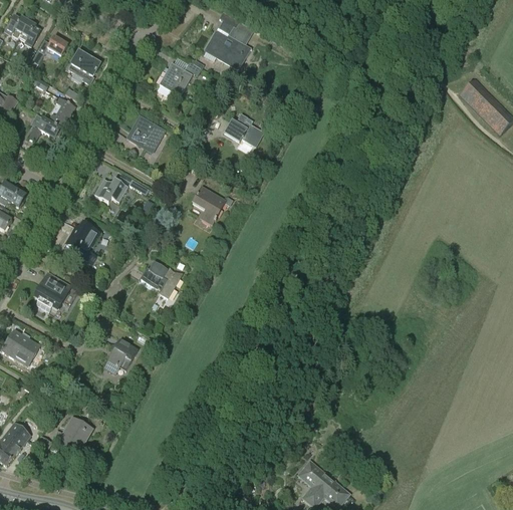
[(239,40),(242,41),(248,30),(250,27),(223,11),(220,15),(219,17),(224,20),(220,26),(222,27),(219,32),(237,42),(239,40)]
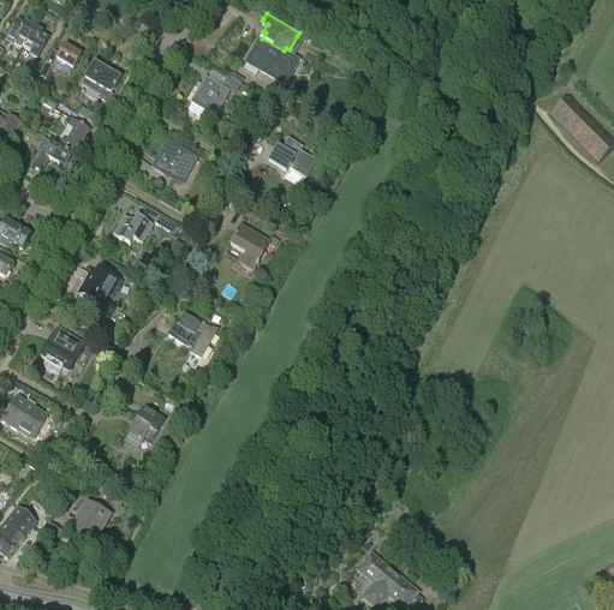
[(24,21),(18,17),(6,37),(22,46),(24,43),(23,43),(35,24),(25,18),(24,21)]
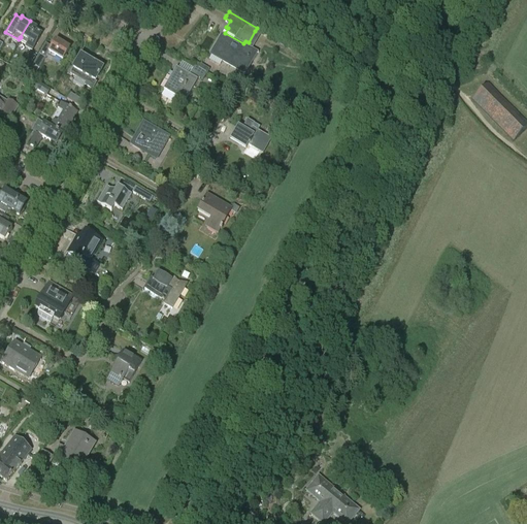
[(32,47),(42,31),(36,27),(37,25),(30,21),(20,37),(21,37),(27,41),(26,43),(32,47)]
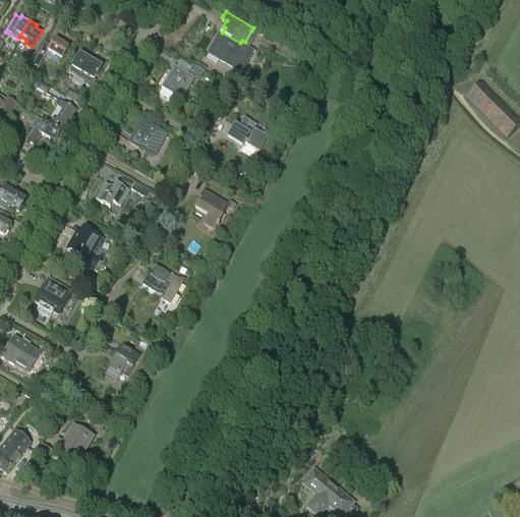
[(255,48),(245,42),(242,41),(240,43),(222,33),(219,31),(215,37),(217,38),(209,51),(241,68),(240,69),(241,70),(248,56),(250,56),(254,49),(255,48)]
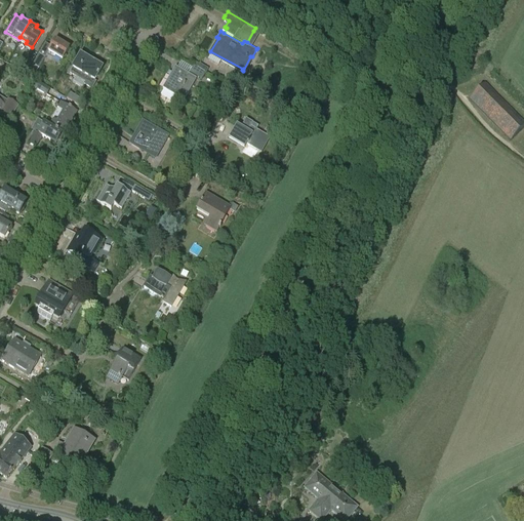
[(70,44),(56,36),(51,43),(46,40),(31,66),(37,69),(39,65),(49,48),(63,56),(70,44)]
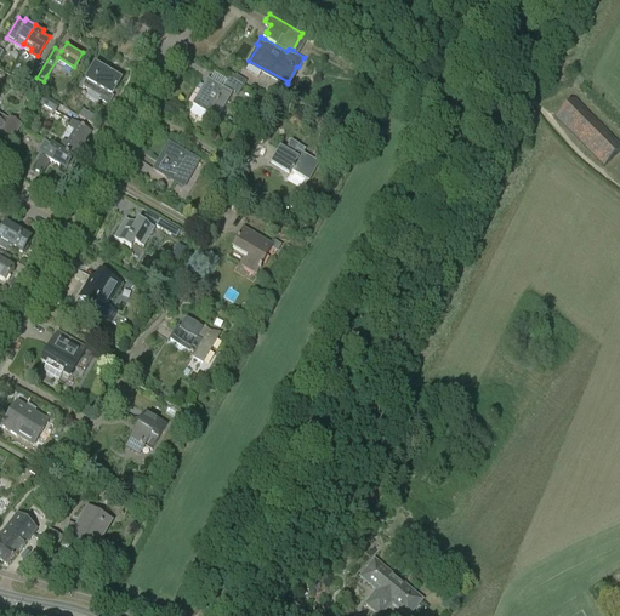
[(35,77),(43,63),(35,60),(28,72),(35,77)]
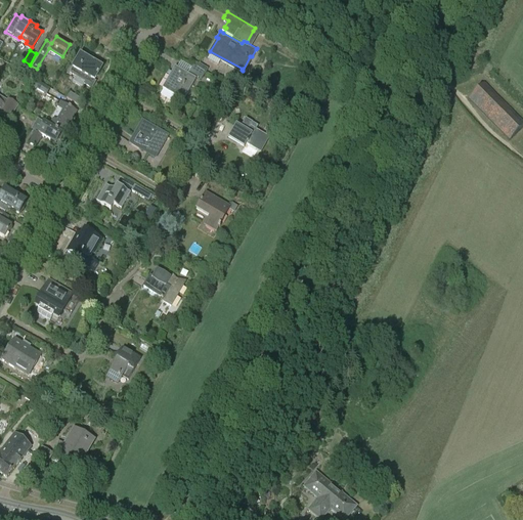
[(95,59),(81,51),(71,69),(77,72),(74,77),(83,83),(85,80),(91,83),(102,63),(100,62),(102,60),(96,57),(95,59)]
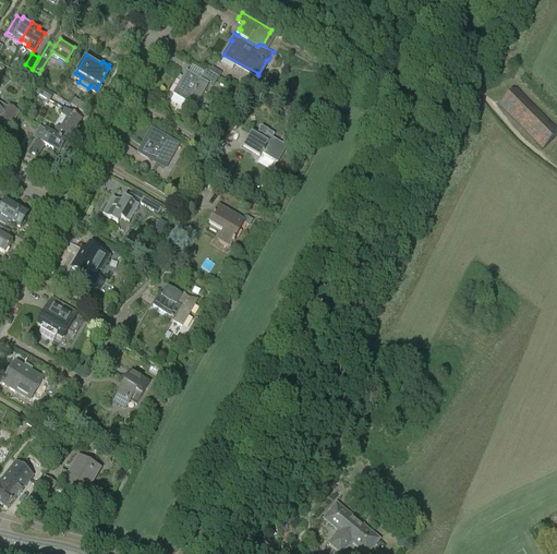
[(11,77),(16,68),(9,63),(3,73),(11,77)]
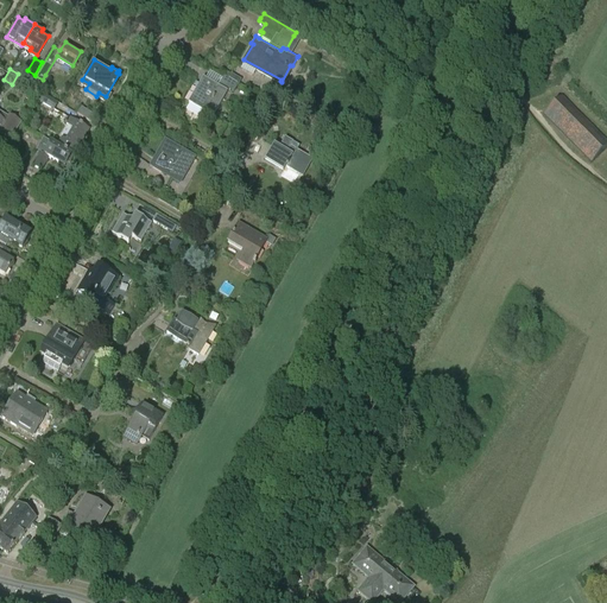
[(232,70),(229,75),(239,80),(239,81),(241,76),(232,70)]
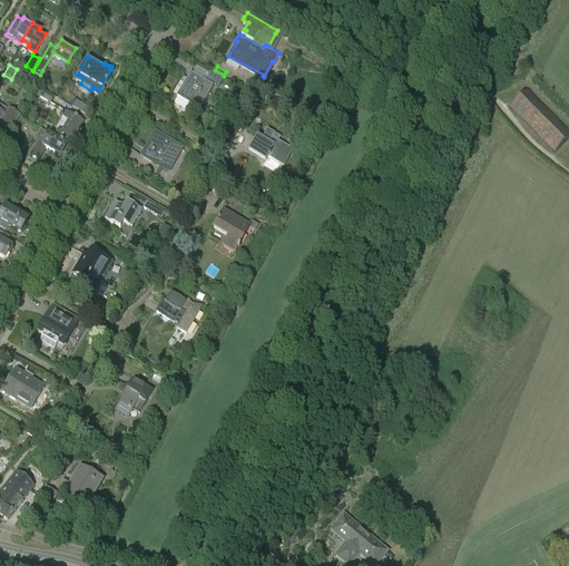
[(219,83),(224,75),(215,70),(211,68),(206,75),(219,83)]
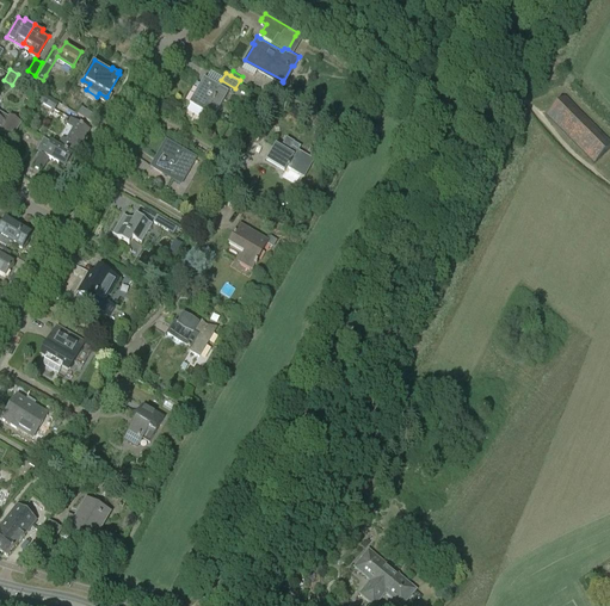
[(214,113),(229,88),(204,74),(190,99),(214,113)]
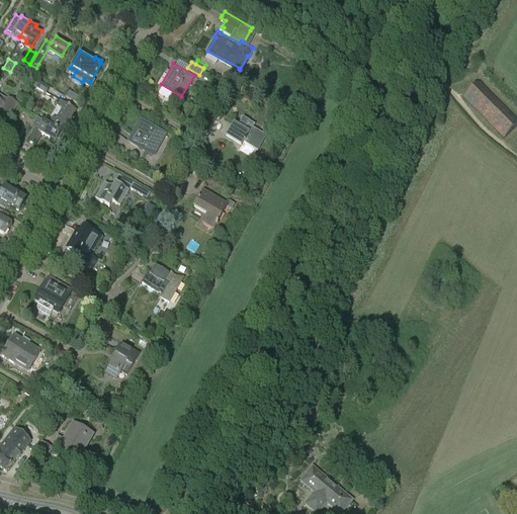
[(47,91),(51,85),(36,77),(33,83),(47,91)]
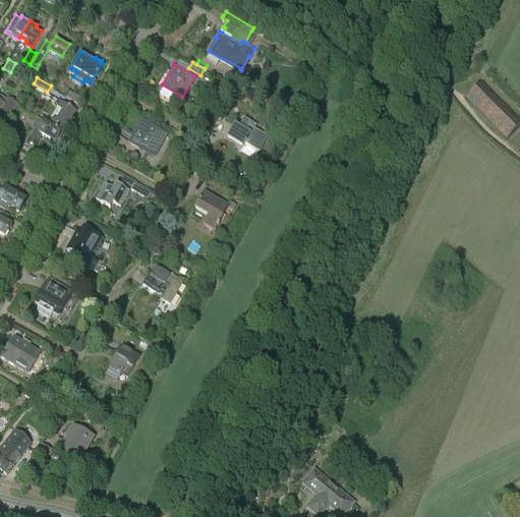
[(507,135),(519,122),(519,116),(481,78),(466,94),(507,135)]
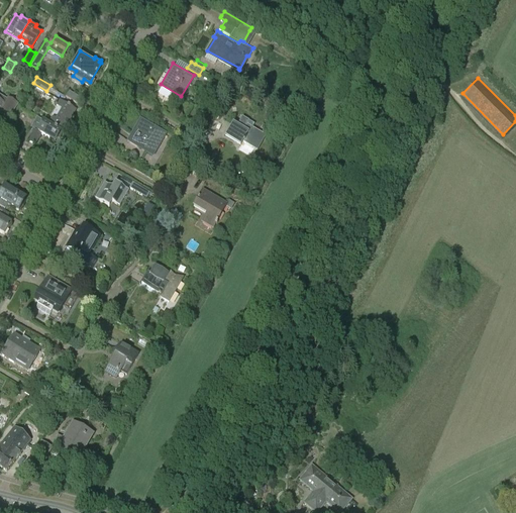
[(80,101),(83,96),(69,88),(66,93),(80,101)]
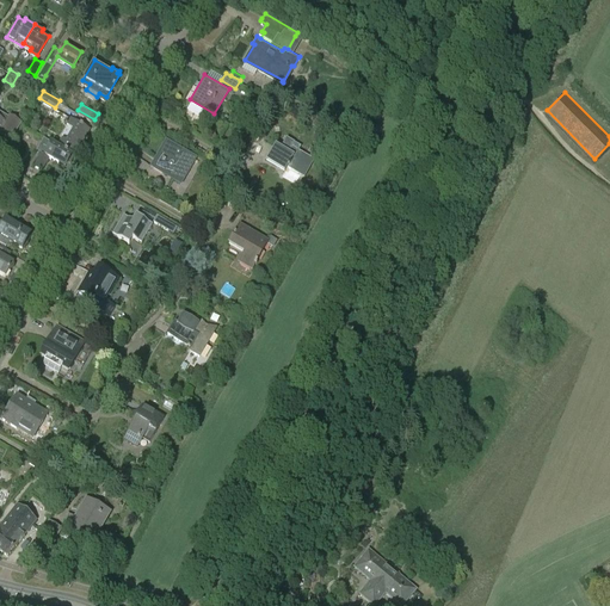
[(12,131),(22,115),(11,109),(8,112),(0,106),(0,134),(5,127),(12,131)]
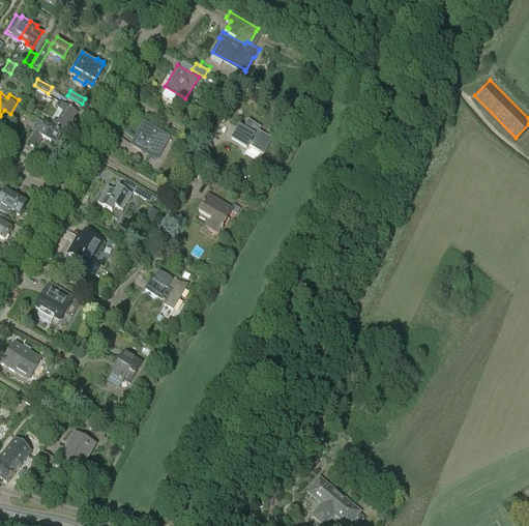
[(64,133),(77,110),(60,99),(57,104),(64,108),(58,119),(54,116),(50,124),(64,133)]
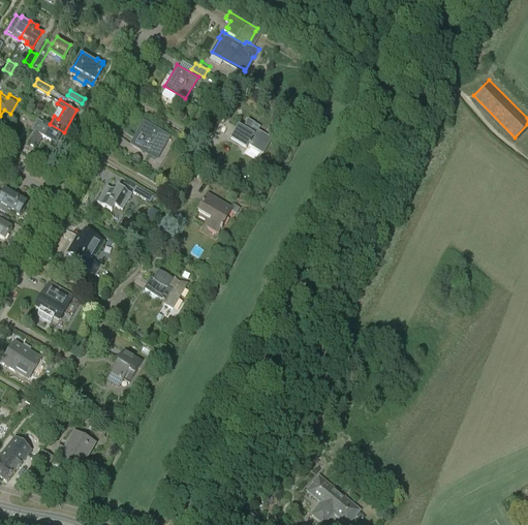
[(265,130),(267,127),(248,117),(241,130),(237,127),(233,133),(231,133),(230,134),(231,135),(233,135),(247,144),(245,148),(259,156),(272,135),(273,134),(272,134),(265,130)]
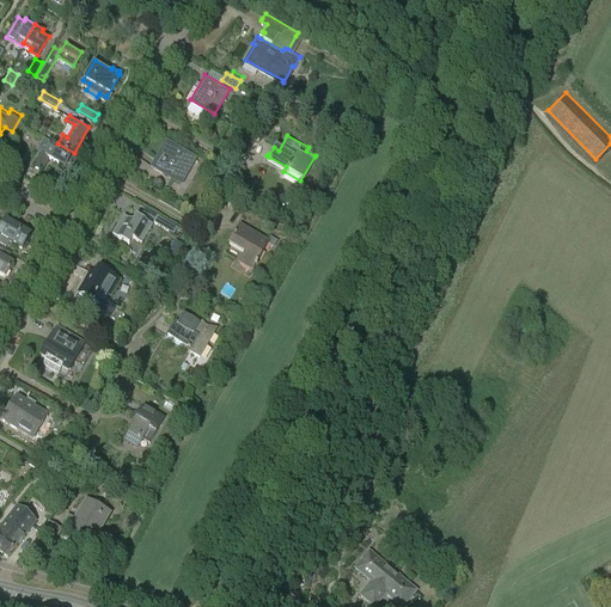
[(196,157),(166,140),(167,139),(166,139),(152,163),(151,163),(181,181),(195,157),(196,158),(196,157)]
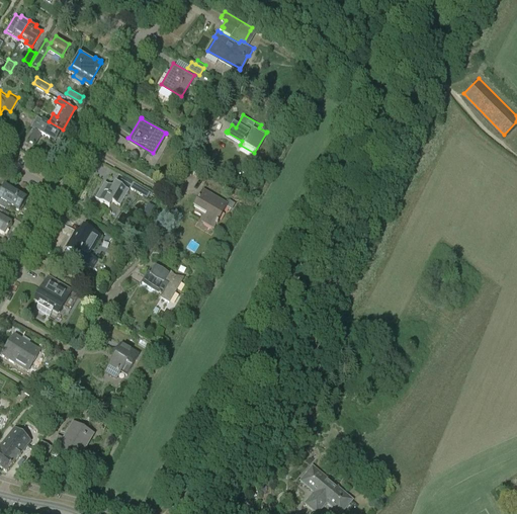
[(63,130),(49,121),(45,119),(38,129),(35,126),(28,138),(34,142),(41,131),(55,139),(58,134),(60,135),(63,130)]
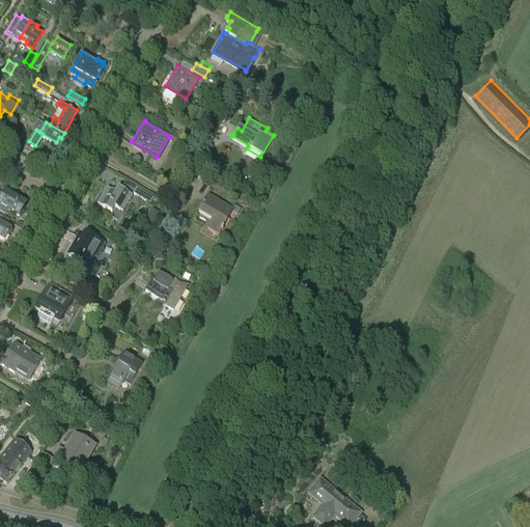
[(194,155),(191,160),(201,166),(204,161),(194,155)]
